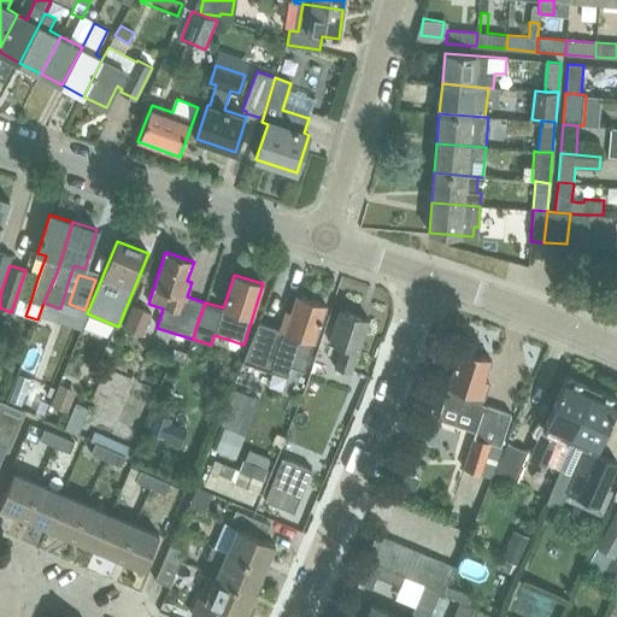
[(242,362),(287,376),(300,339),(313,342),(325,305),(298,295),(292,313),(286,312),(281,329),(259,323),(242,362)]
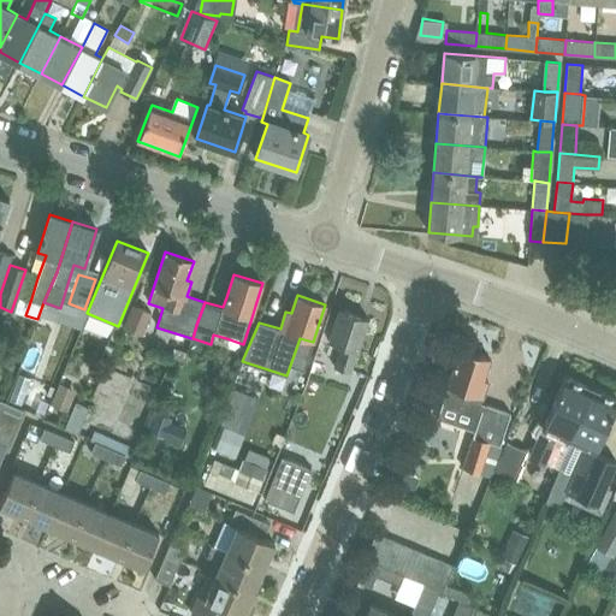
[(150,312),(134,306),(125,327),(142,335),(150,312)]
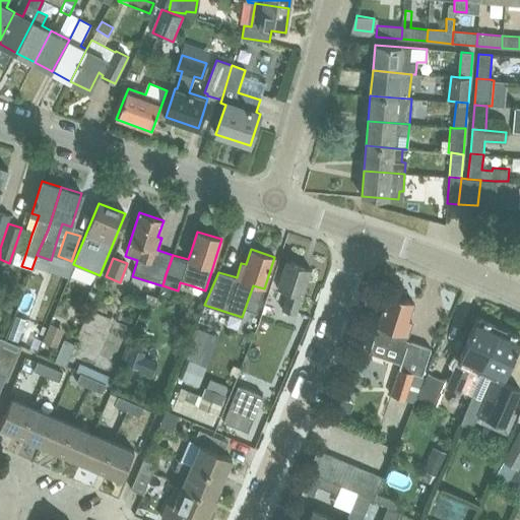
[(287,290),(281,310),(296,314),(311,268),(286,260),(277,287),(287,290)]
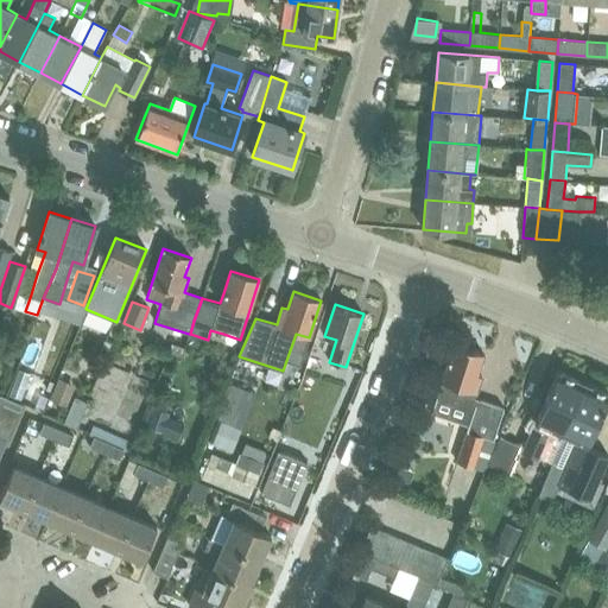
[(103,340),(100,350),(106,353),(111,343),(103,340)]
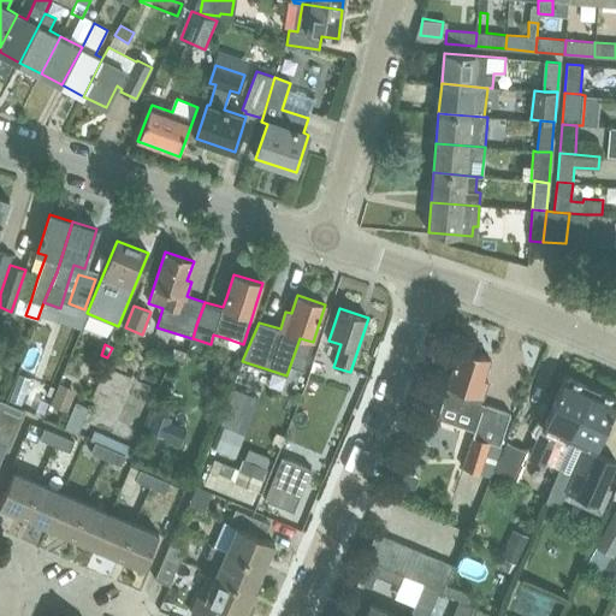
[(443,402),(460,407),(462,403),(479,408),(480,404),(480,402),(487,381),(483,379),(490,357),(460,348),(443,402)]
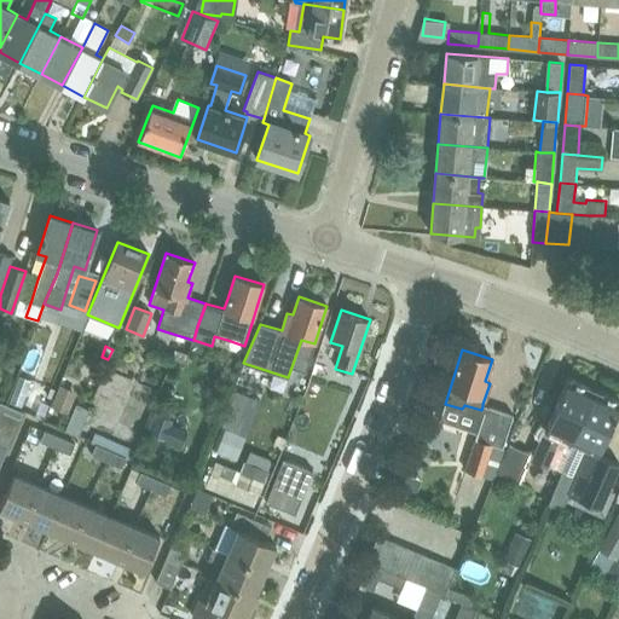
[(330,371),(313,366),(300,404),(328,414),(334,395),(323,392),(330,371)]
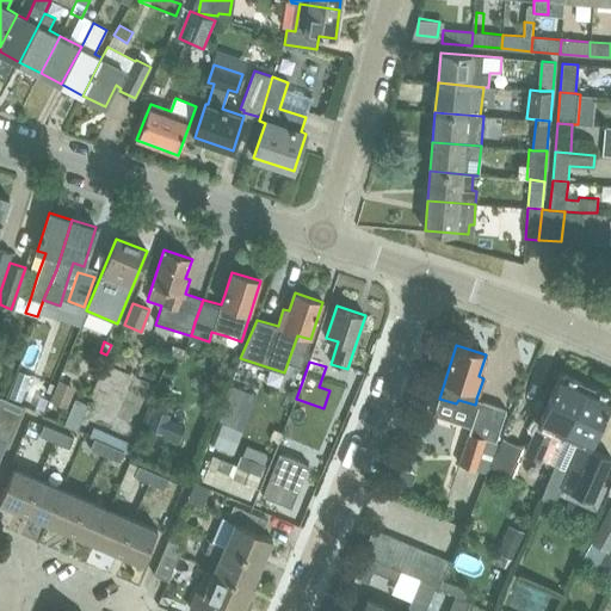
[(8,397),(20,402),(30,376),(18,371),(8,397)]
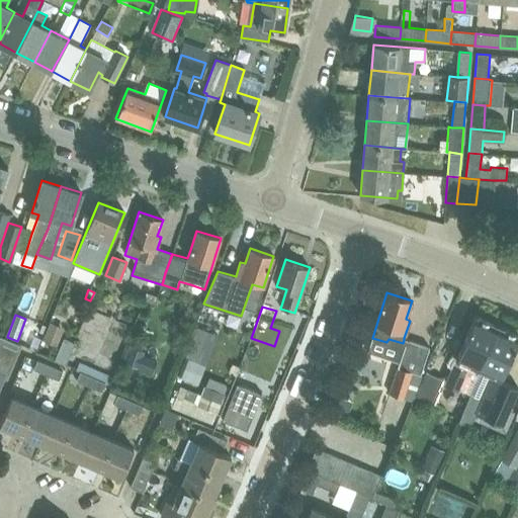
[(468,393),(498,327),(476,317),(446,382),(468,393)]
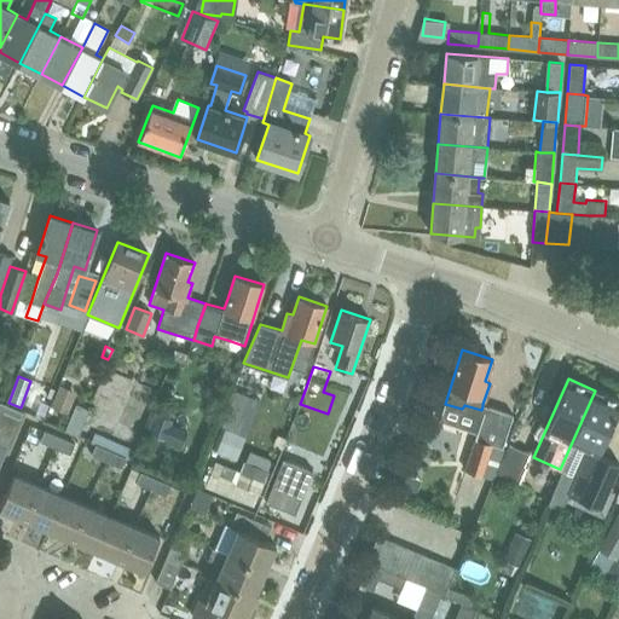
[(61,383),(51,406),(67,412),(76,391),(61,383)]
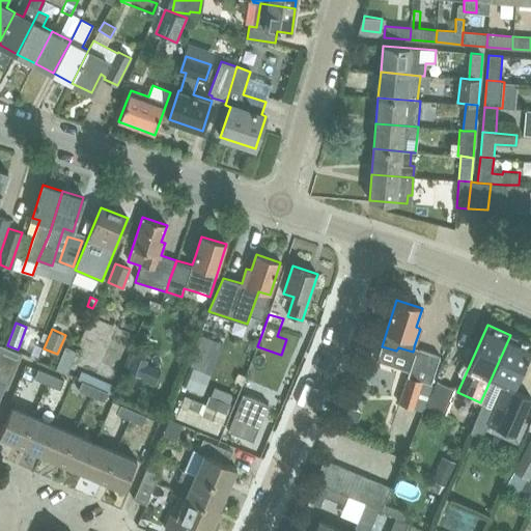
[(202,335),(183,385),(202,393),(223,342),(202,335)]
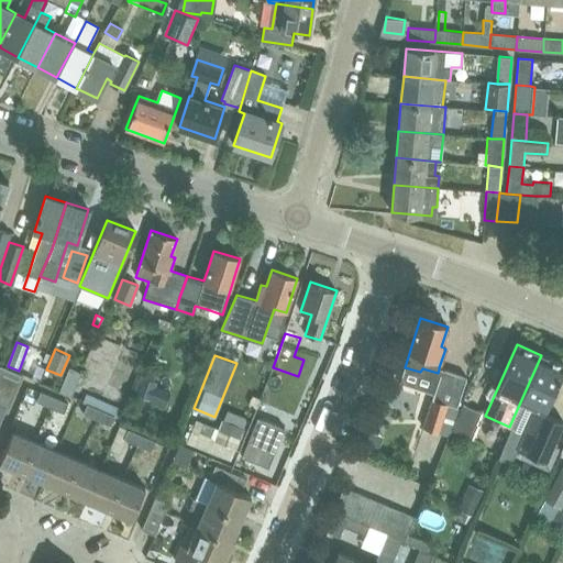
[(562,370),(562,364),(541,355),(509,427),(523,433),(516,450),(517,451),(515,455),(550,471),(561,448),(553,444),(562,422),(562,421),(544,414),(562,370)]
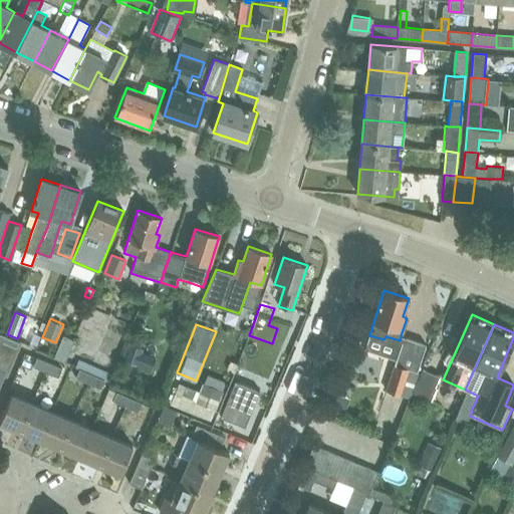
[(24,328),(20,338),(35,344),(39,334),(24,328)]
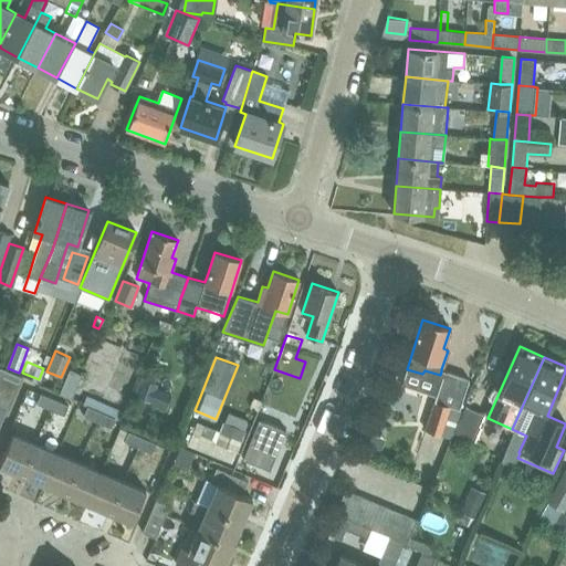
[(0,402),(9,407),(21,377),(0,367),(0,402)]
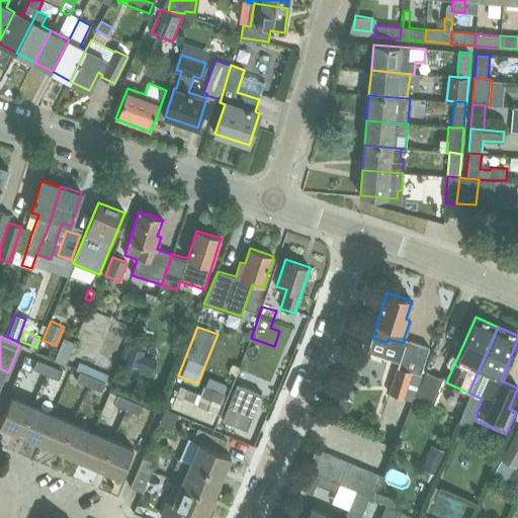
[(64,338),(55,360),(66,365),(75,342),(64,338)]
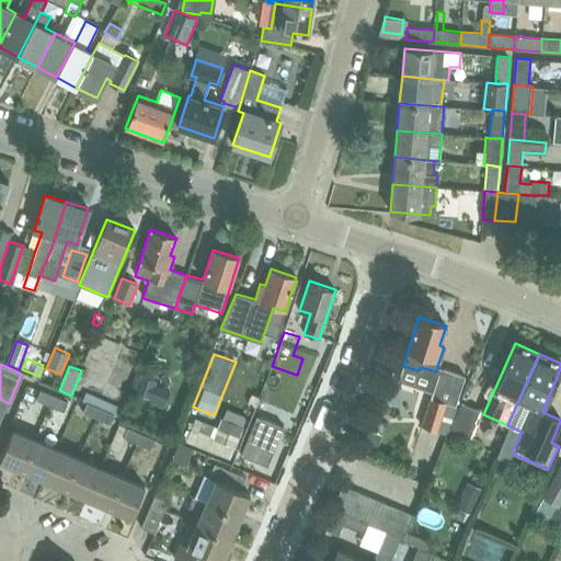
[(441,367),(437,366),(437,368),(436,371),(438,373),(431,397),(446,402),(455,405),(465,375),(441,367)]
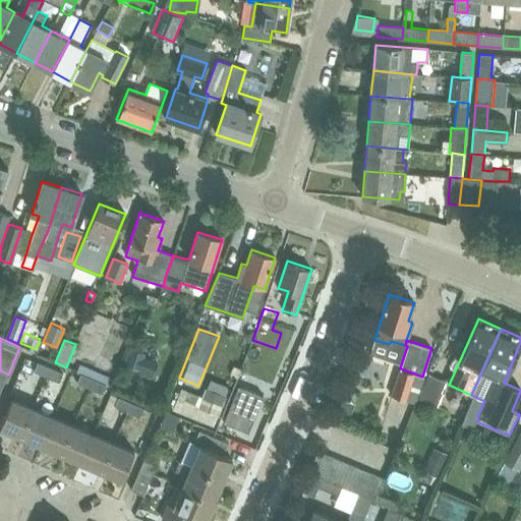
[(132,349),(126,364),(139,369),(146,354),(132,349)]
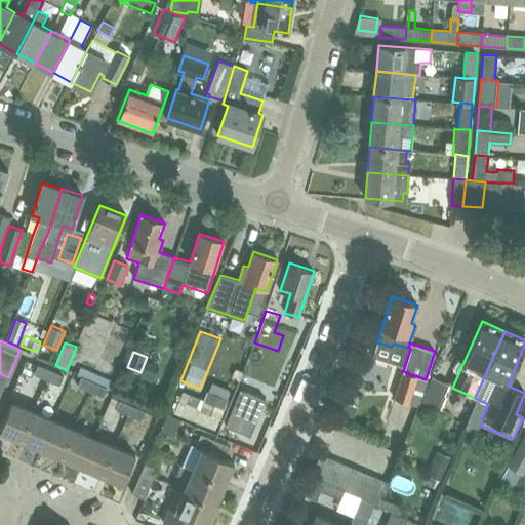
[(46,379),(50,370),(38,365),(37,365),(32,363),(28,370),(34,373),(34,374),(46,379)]
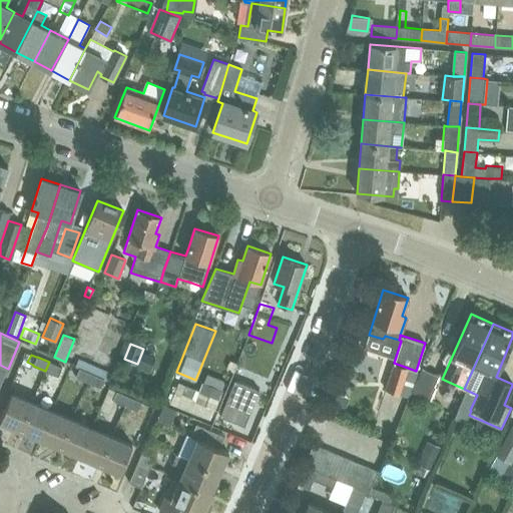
[(78,360),(76,366),(109,380),(112,374),(78,360)]
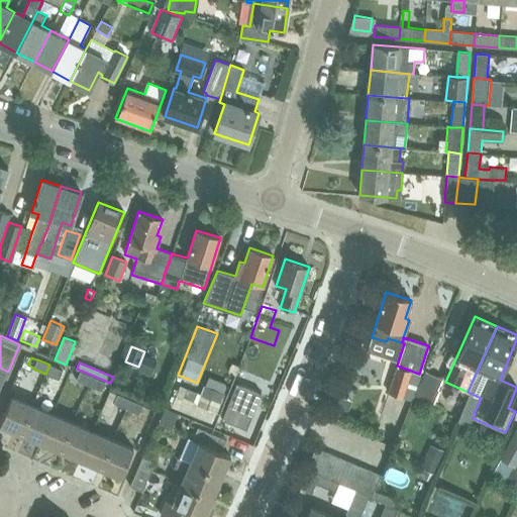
[(49,365),(45,374),(58,379),(62,370),(49,365)]
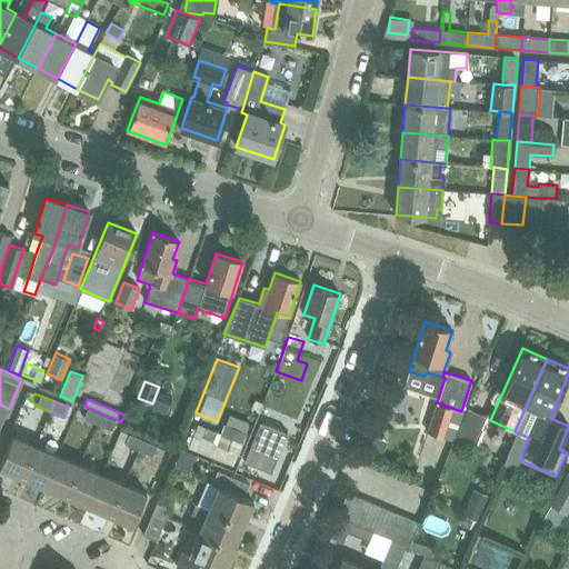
[(453,440),(456,435),(466,412),(461,411),(452,408),(437,402),(427,432),(443,437),(453,440)]
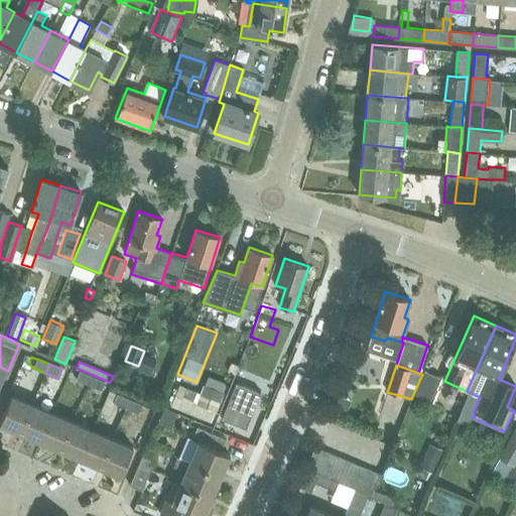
[(76,380),(88,385),(92,375),(80,370),(76,380)]
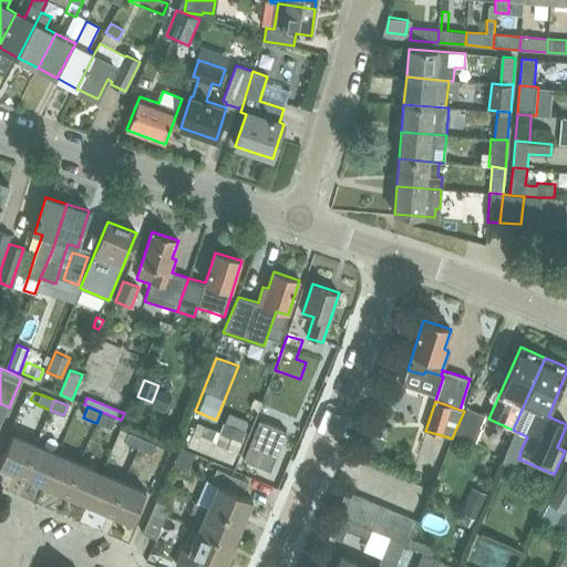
[(465,408),(464,411),(454,433),(470,440),(476,442),(482,430),(480,428),(484,416),(465,408)]
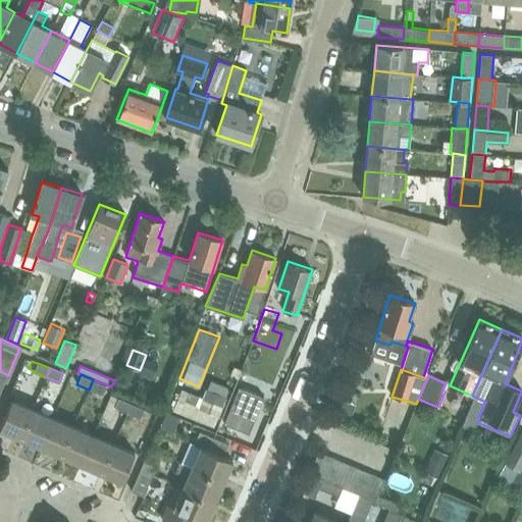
[(209,377),(200,396),(178,385),(171,399),(215,420),(230,387),(209,377)]
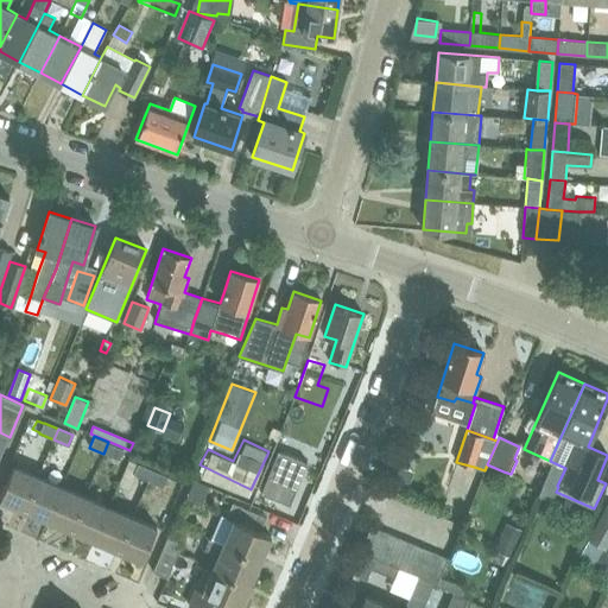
[(122,448),(108,442),(103,454),(118,460),(122,448)]
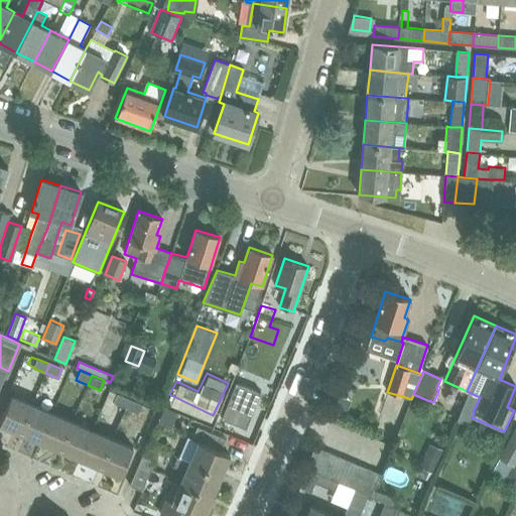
[(222,418),(246,427),(261,392),(236,382),(222,418)]
